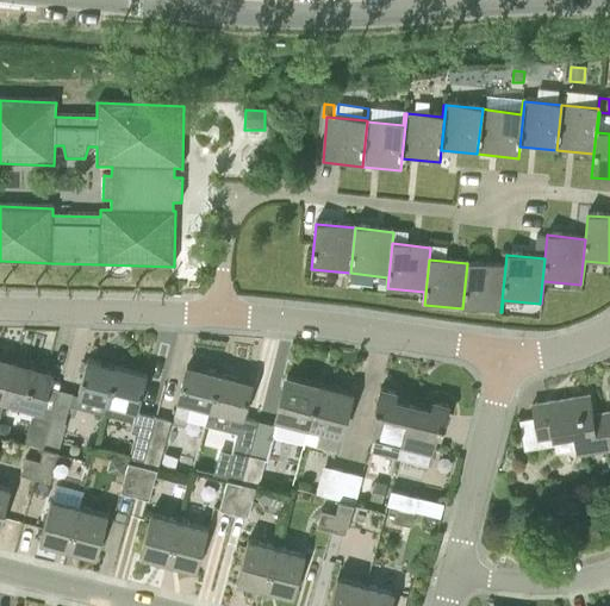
[(462,308),(500,312),(505,267),(467,263),(462,308)]
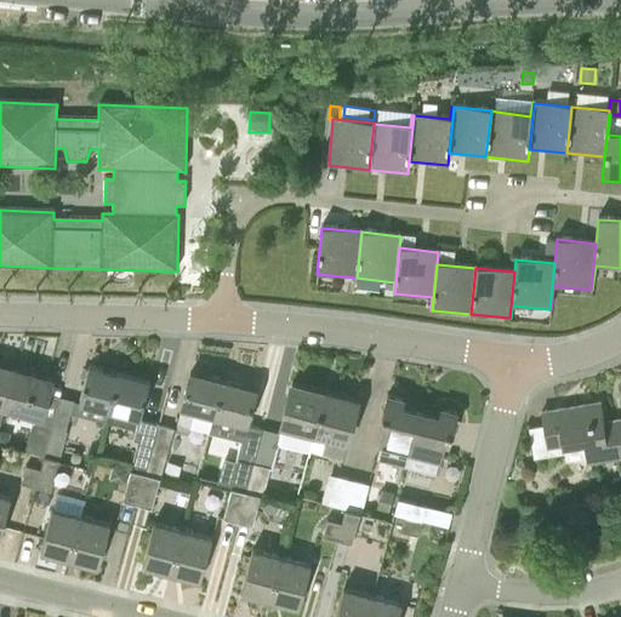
[(6,411),(16,373),(0,369),(0,426),(5,410),(6,411)]
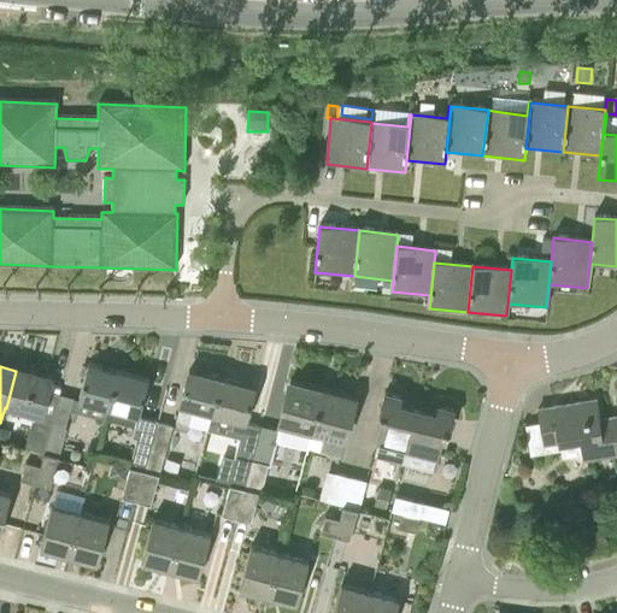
[(109,413),(121,375),(88,366),(77,405),(109,413)]
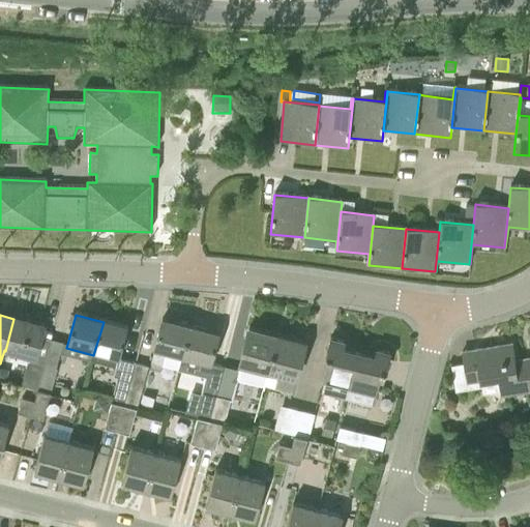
[(5,351),(35,360),(45,327),(13,319),(5,351)]
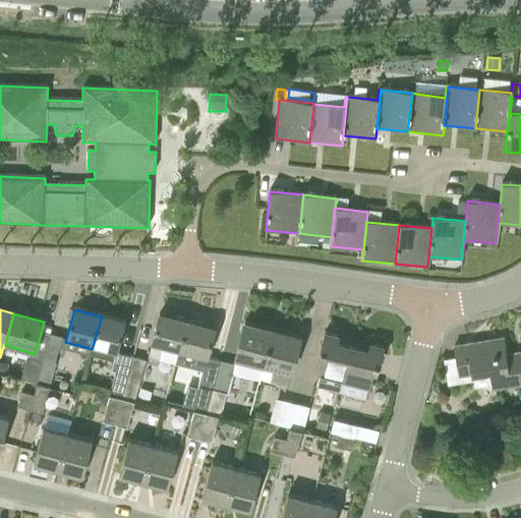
[(180,352),(188,323),(160,314),(149,359),(160,362),(164,348),(179,352),(180,352)]
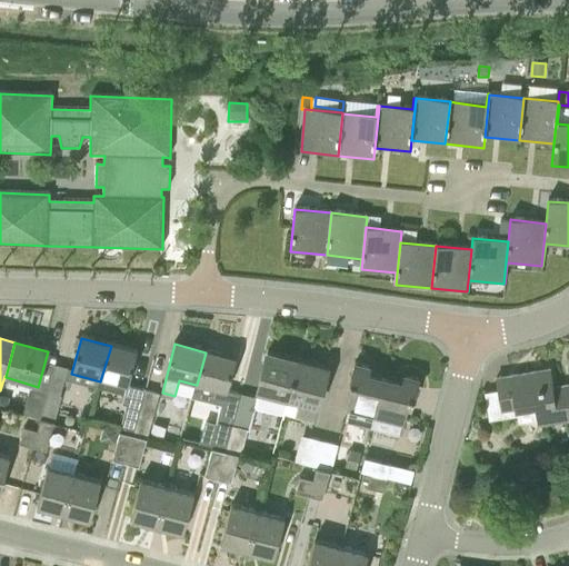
[(127,387),(128,387),(128,386),(137,353),(111,346),(100,381),(126,389),(127,387)]
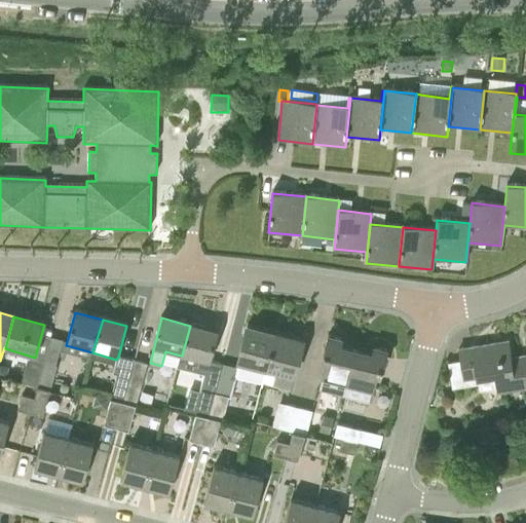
[(190,326),(182,356),(181,356),(177,369),(204,377),(200,390),(202,390),(195,416),(196,416),(209,420),(222,365),(209,362),(217,332),(190,326)]
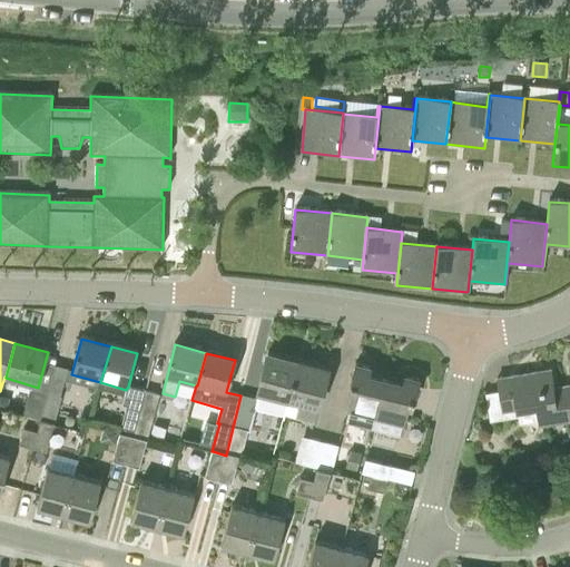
[(287,403),(298,362),(297,362),(296,367),(281,361),(282,358),(268,354),(256,399),(241,396),(226,456),(239,459),(241,459),(244,445),(248,431),(251,432),(255,409),(284,416),(287,403)]
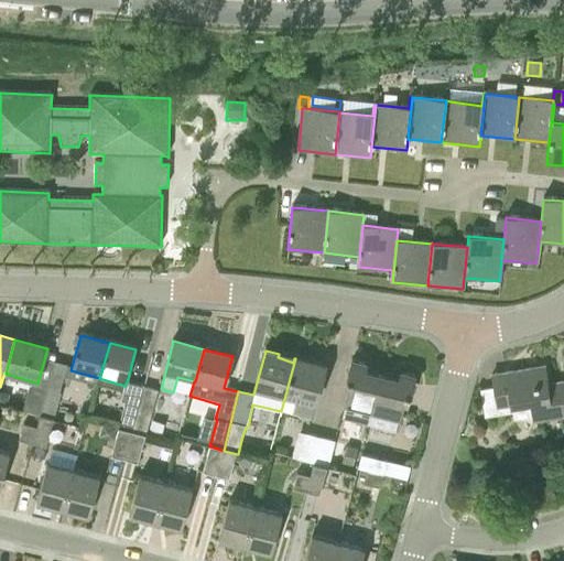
[(311,420),(315,403),(325,366),(312,363),(311,367),(295,363),(296,358),(295,358),(284,399),(295,401),(292,416),(311,420)]
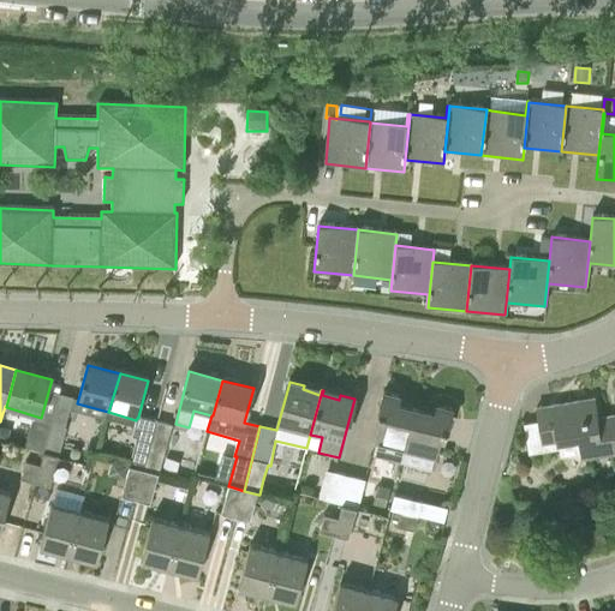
[(400,465),(415,409),(398,406),(399,397),(383,394),(377,418),(383,419),(376,442),(377,443),(374,457),(400,465)]
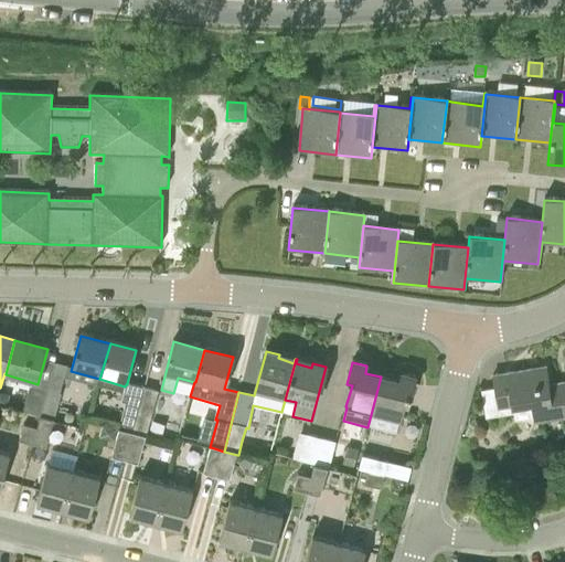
[(505,375),(507,383),(493,385),(499,417),(535,412),(539,425),(564,421),(560,386),(548,388),(546,369),(505,375)]
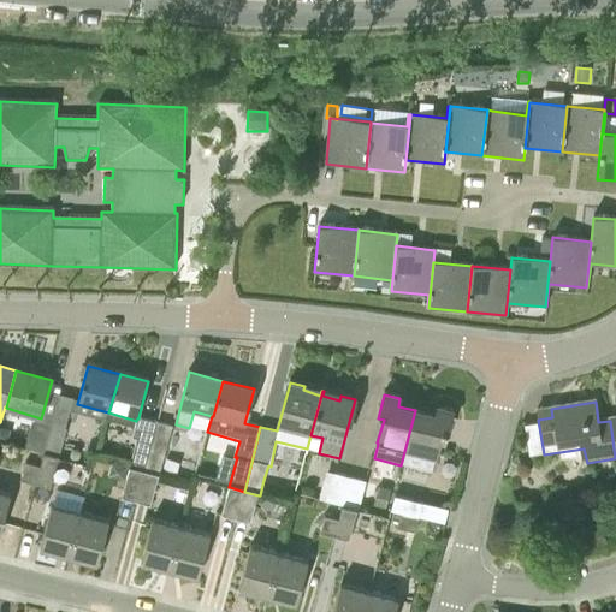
[(401,465),(409,468),(432,474),(442,433),(448,434),(452,411),(438,408),(436,415),(415,410),(401,465)]
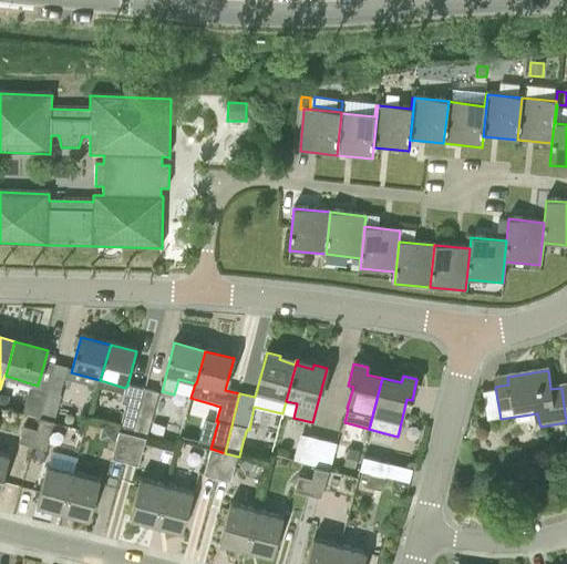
[(121,404),(125,407),(140,410),(145,389),(127,385),(127,386),(126,386),(125,388),(121,404)]
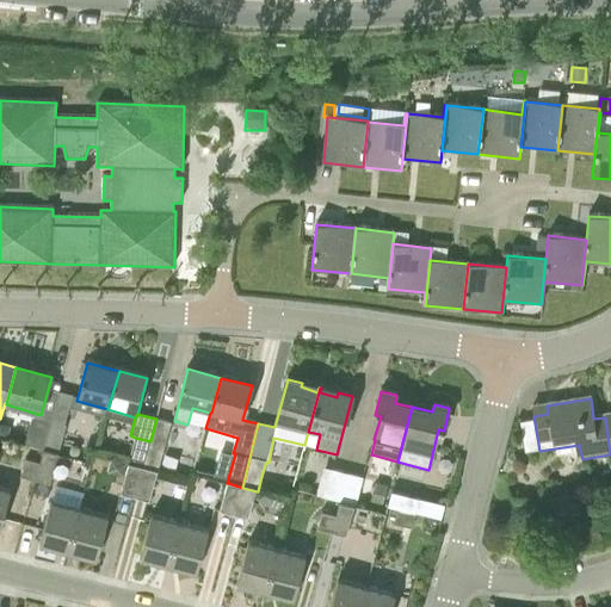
[(43,452),(51,423),(32,417),(25,447),(43,452)]
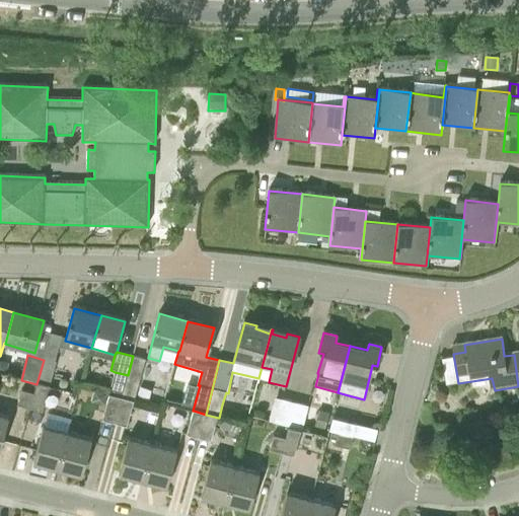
[(134,401),(145,360),(133,356),(128,375),(121,398),(134,401)]
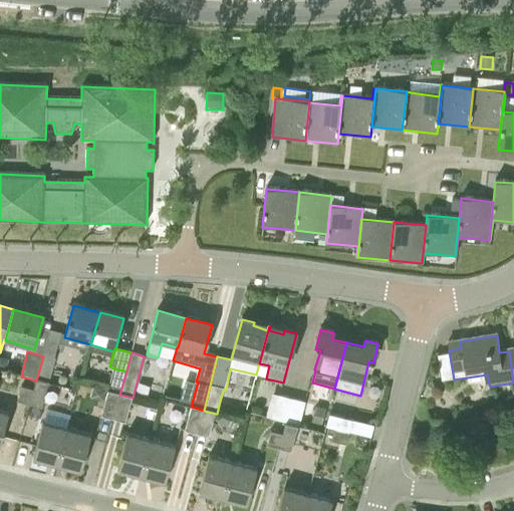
[(49,384),(55,359),(43,356),(36,380),(48,384),(49,384)]
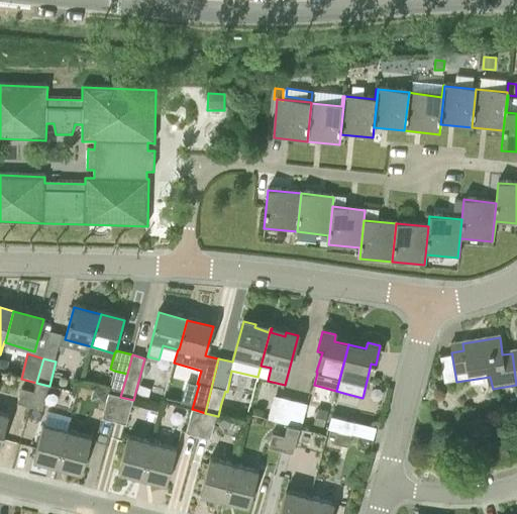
[(0,361),(0,373),(6,375),(9,364),(4,362),(0,361)]
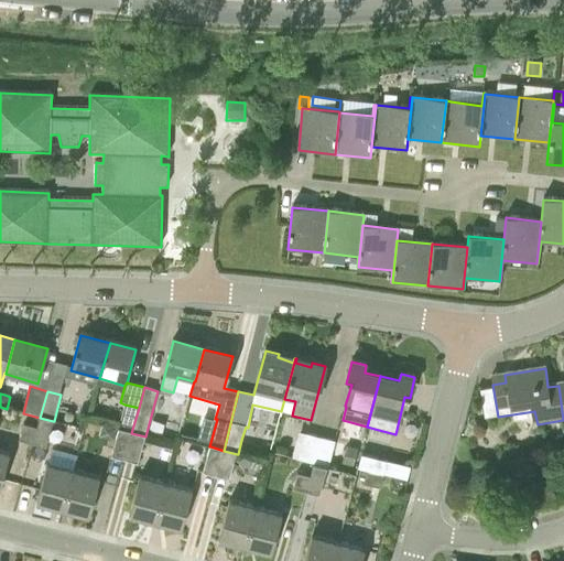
[(125,405),(118,431),(131,433),(139,408),(125,405)]
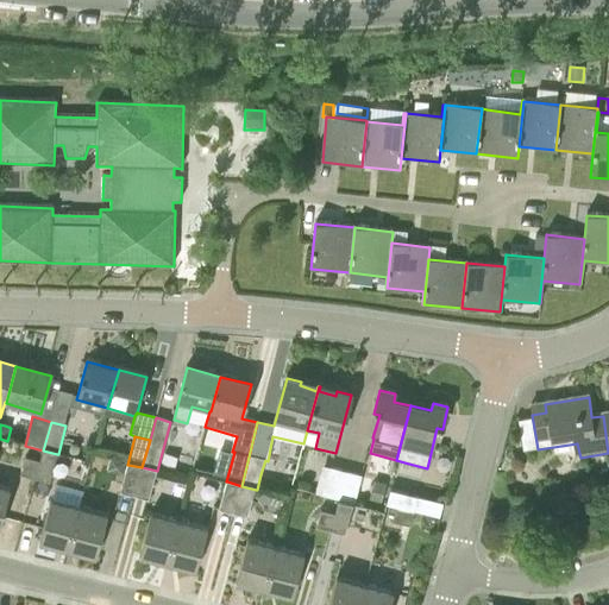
[(43,451),(39,462),(35,480),(49,484),(57,454),(43,451)]
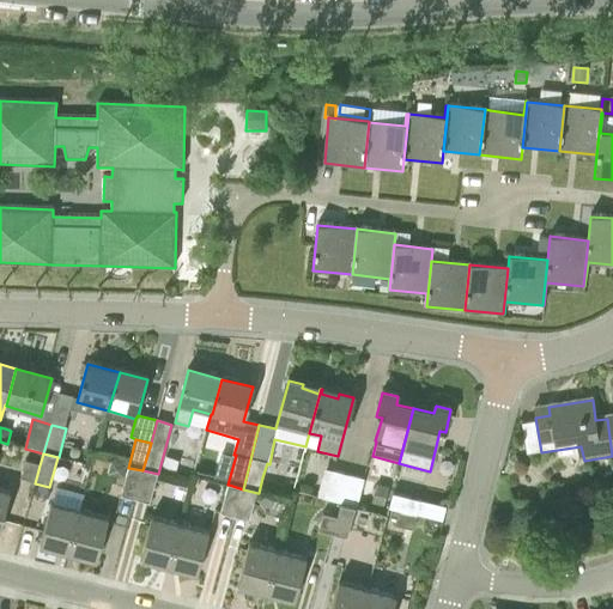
[(162,473),(175,475),(178,462),(165,458),(162,473)]
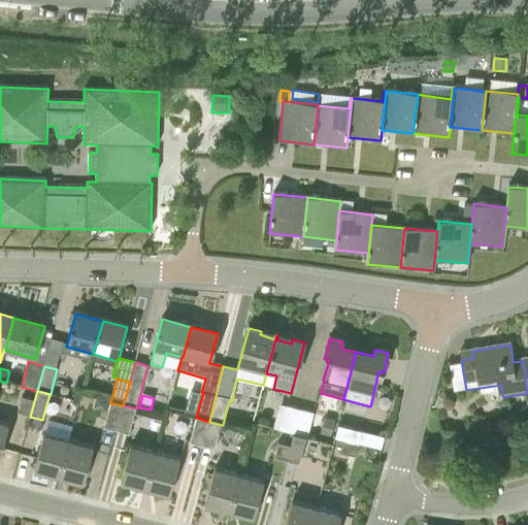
[(18,414),(30,417),(34,401),(22,398),(18,414)]
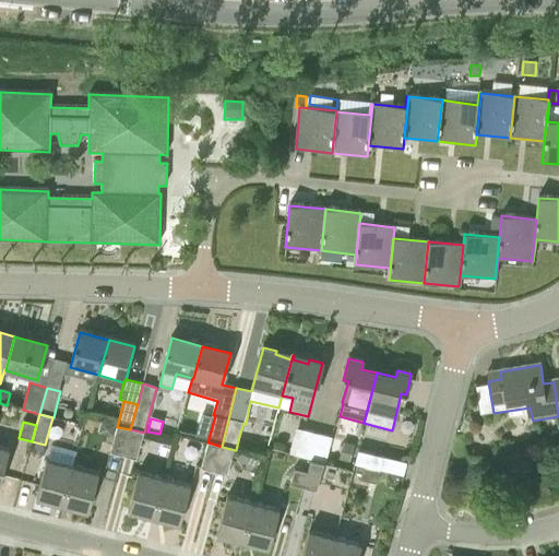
[(110,454),(123,457),(130,429),(117,427),(110,454)]
